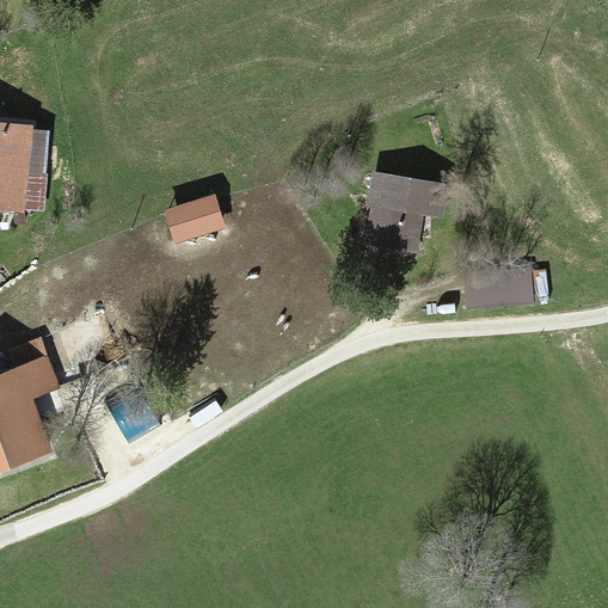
[(32,124),(0,122),(0,213),(25,215),(32,124)]
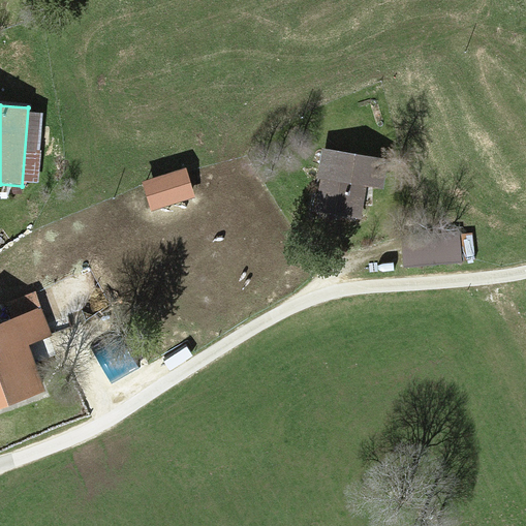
[(325,149),(316,208),(359,214),(364,183),(379,186),(383,157),(325,149)]
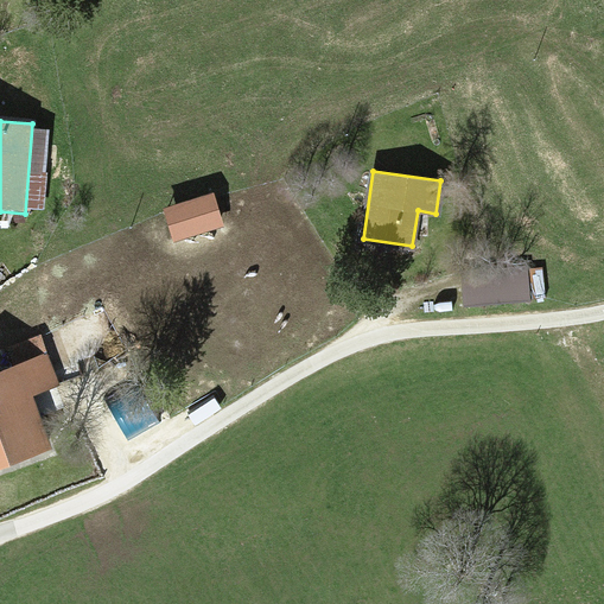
[(210,198),(173,208),(180,231),(216,222),(210,198)]
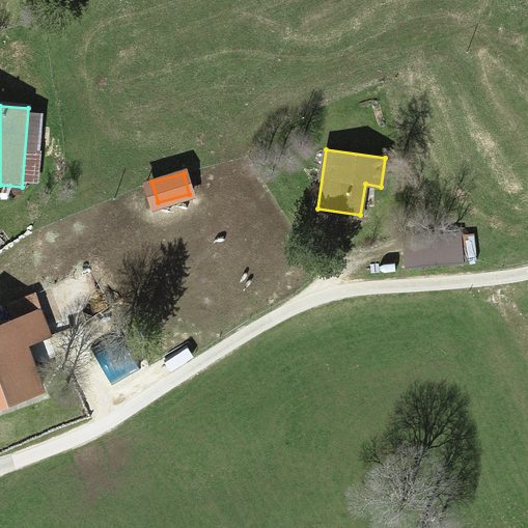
[(464,228),(406,232),(408,265),(466,260),(464,228)]
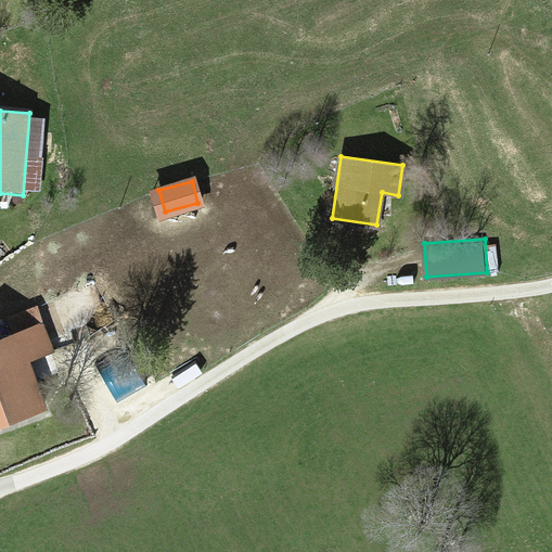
[(0,333),(0,422),(45,408),(28,357),(52,349),(38,308),(12,317),(15,329),(0,333)]
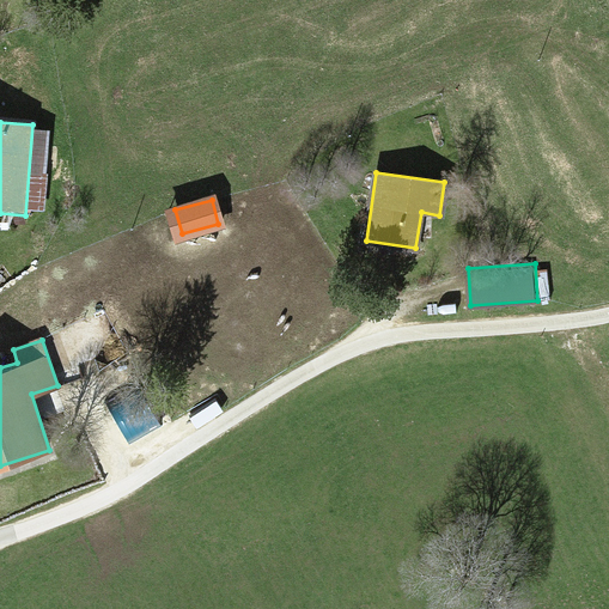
All buildings are outlined.
